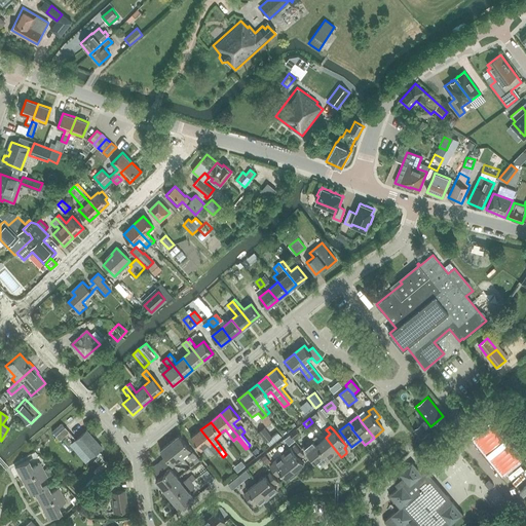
[(66,427),(55,436),(60,441),(70,431),(66,427)]
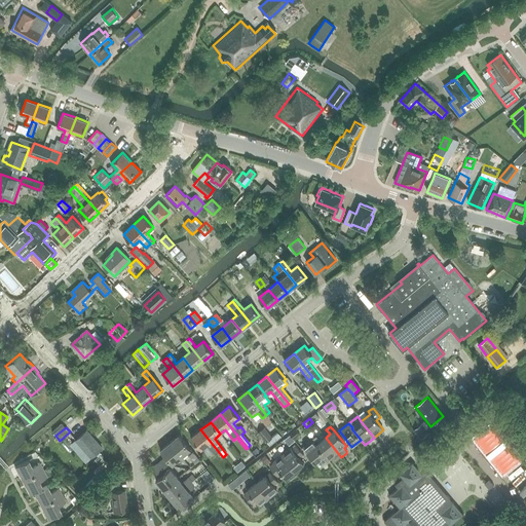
[(259,433),(266,442),(265,444),(268,447),(274,442),(264,428),(259,433)]
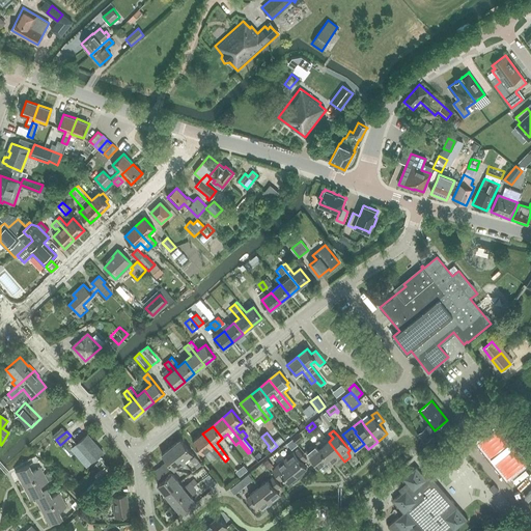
[(295,432),(279,442),(283,447),(298,439),(295,432)]
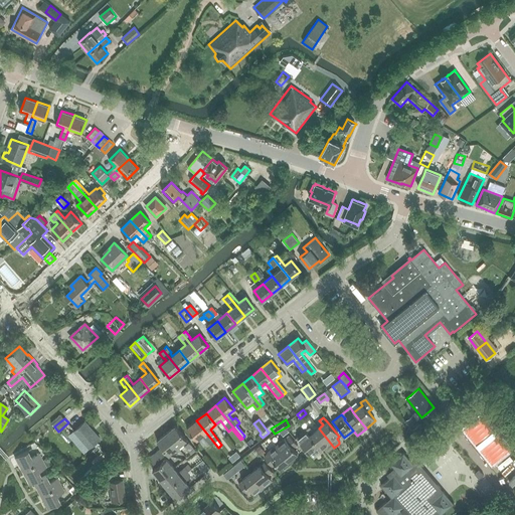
[(218,448),(196,420),(187,428),(196,441),(201,437),(213,451),(218,448)]
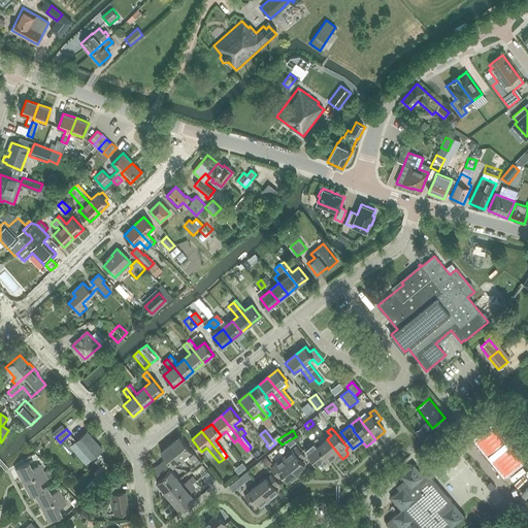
[(102,450),(88,432),(76,441),(91,459),(102,450)]
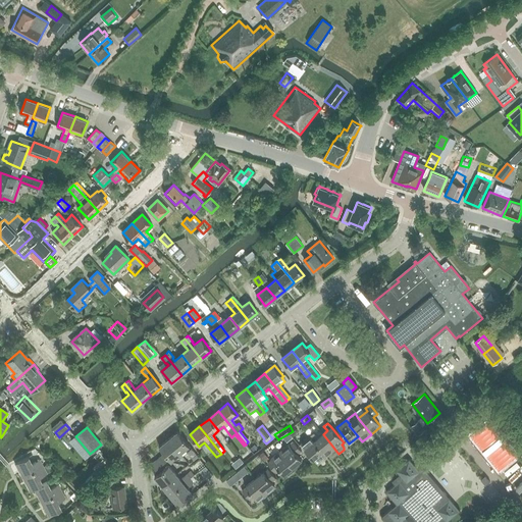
[(323,434),(319,429),(310,436),(323,452),(322,453),(324,456),(326,454),(330,459),(332,459),(338,454),(323,434)]
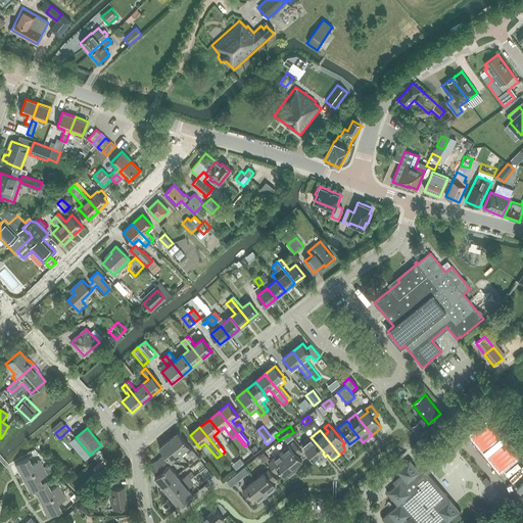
[(178,432),(169,440),(180,454),(185,449),(190,457),(194,453),(178,432)]
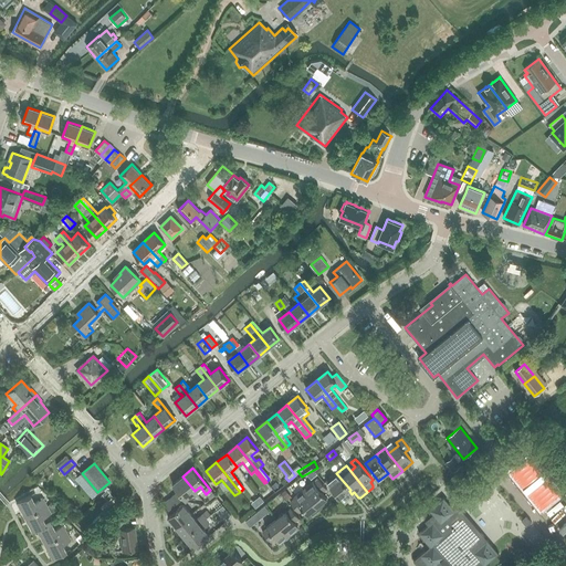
[(350,490),(336,473),(326,482),(343,503),(345,503),(349,500),(349,498),(346,493),(349,491),(350,490)]
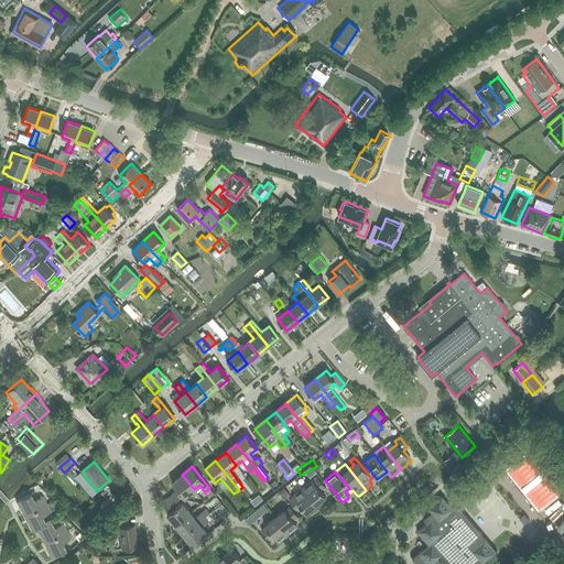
[(184,498),(194,489),(182,475),(172,483),(177,490),(171,496),(173,497),(184,501),(186,500),(184,498)]
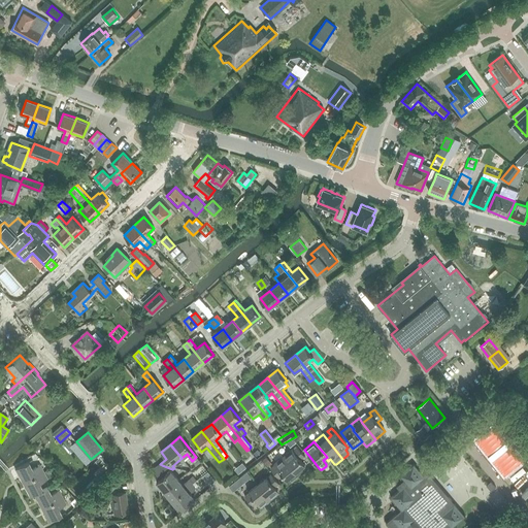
[(292,450),(283,458),(298,476),(304,471),(302,468),(305,466),(301,461),(305,458),(298,449),(293,452),(292,450)]
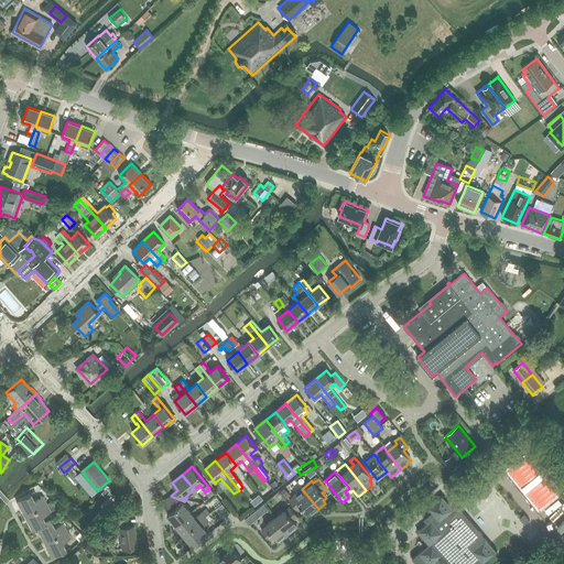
[(284,492),(292,487),(288,480),(280,486),(284,492)]
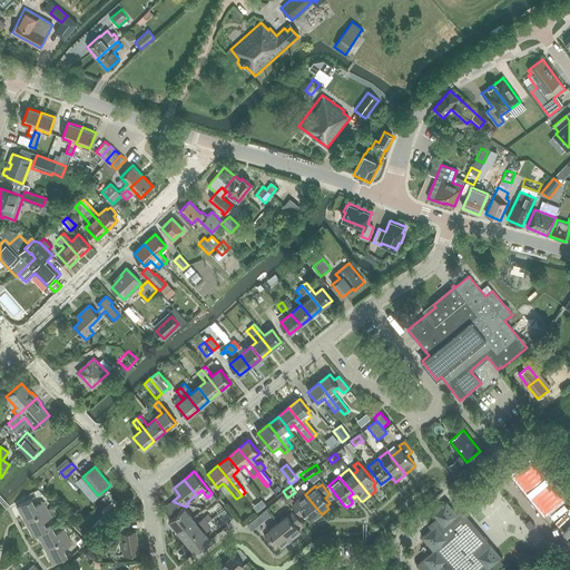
[(253,498),(256,501),(265,495),(262,491),(253,498)]
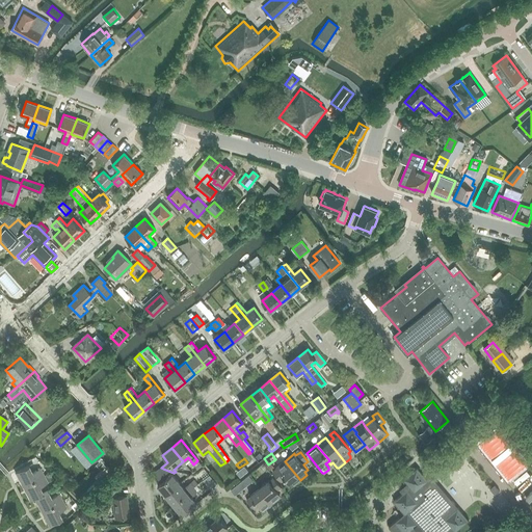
[(300,480),(285,461),(275,469),(277,470),(272,474),(281,483),(285,480),(288,485),(291,483),(294,486),(300,480)]
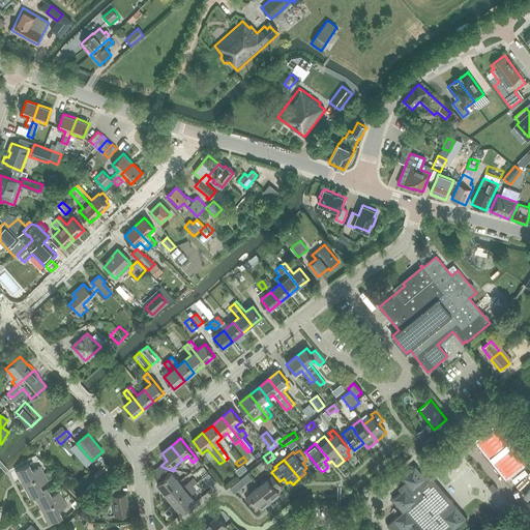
[(23,486),(43,474),(40,467),(32,471),(29,465),(16,471),(23,486)]
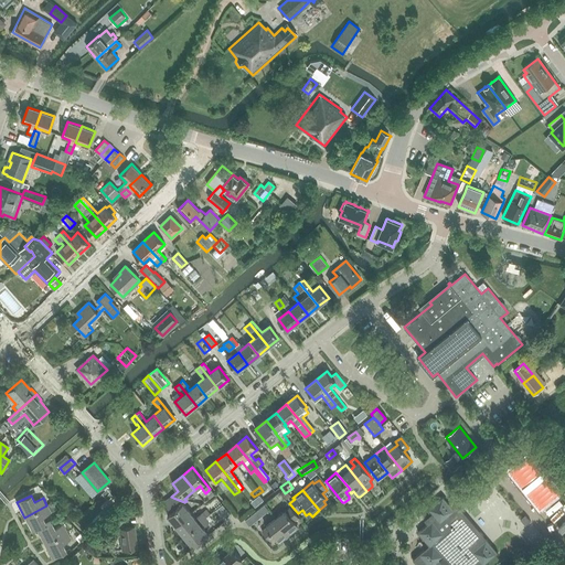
[(183,504),(184,502),(173,498),(171,497),(169,499),(178,509),(172,513),(167,516),(176,526),(191,513),(183,504)]
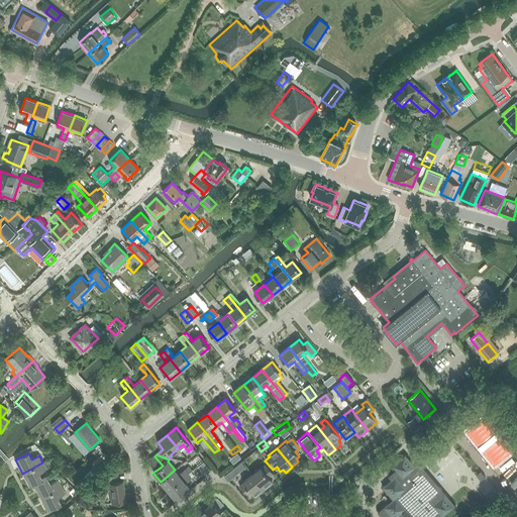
[(444,495),(445,494),(444,494),(441,491),(442,490),(438,486),(438,487),(419,464),(419,463),(419,462),(415,467),(405,455),(406,454),(405,454),(393,466),(396,470),(388,476),(391,480),(383,487),(383,488),(384,487),(394,498),(378,512),(379,512),(383,516),(441,516),(455,506),(454,505),(454,506),(444,495)]
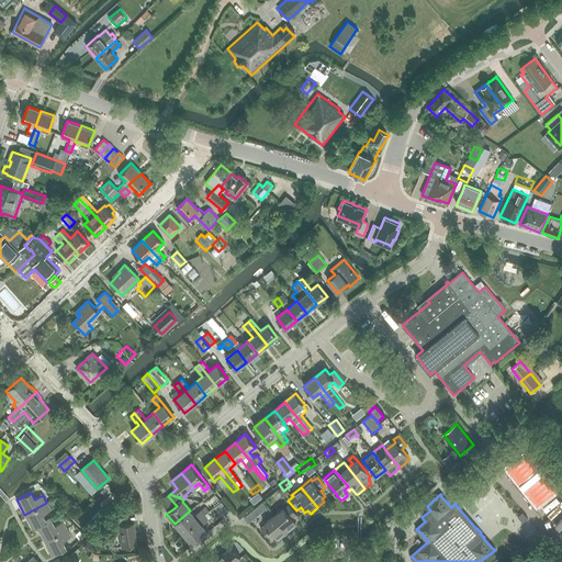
[(177,506),(168,496),(163,501),(171,510),(177,506)]
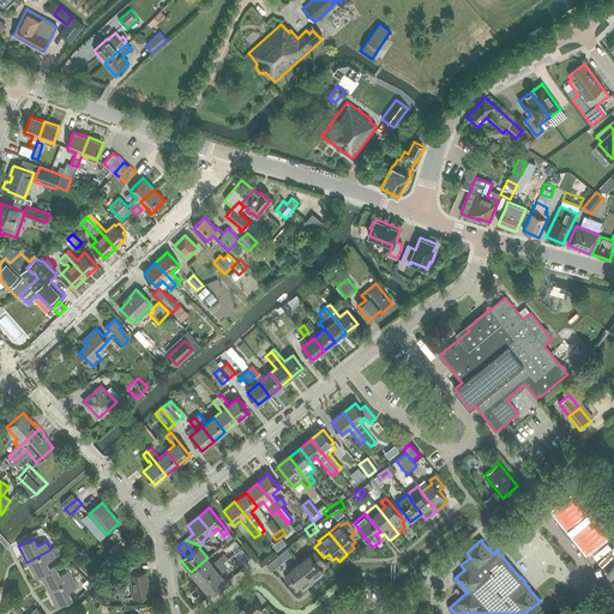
[(35,578),(40,576),(49,571),(49,570),(46,563),(55,558),(50,549),(26,563),(35,578)]
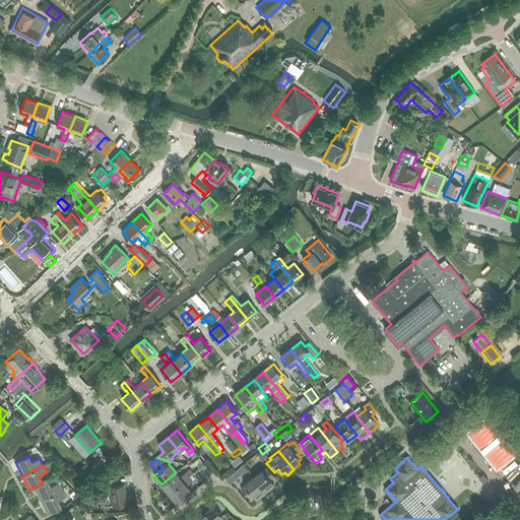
[(262,471),(253,478),(266,494),(275,485),(271,481),(275,478),(267,468),(263,472),(262,471)]
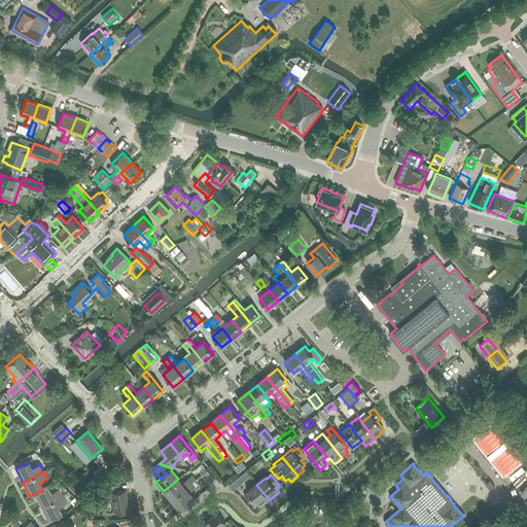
[(171,500),(191,484),(196,481),(192,476),(182,484),(178,479),(164,491),(171,500)]
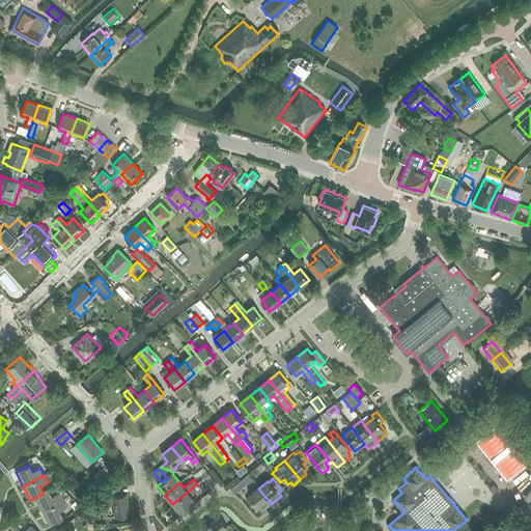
[(234,496),(240,492),(244,487),(240,482),(230,491),(234,496)]
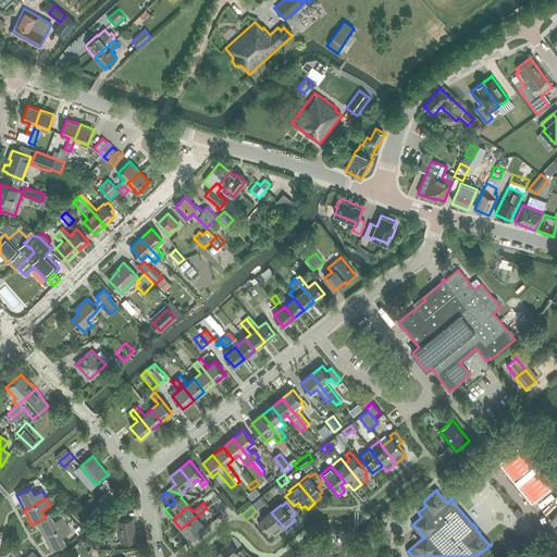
[(522,514),(518,508),(514,511),(518,518),(522,514)]
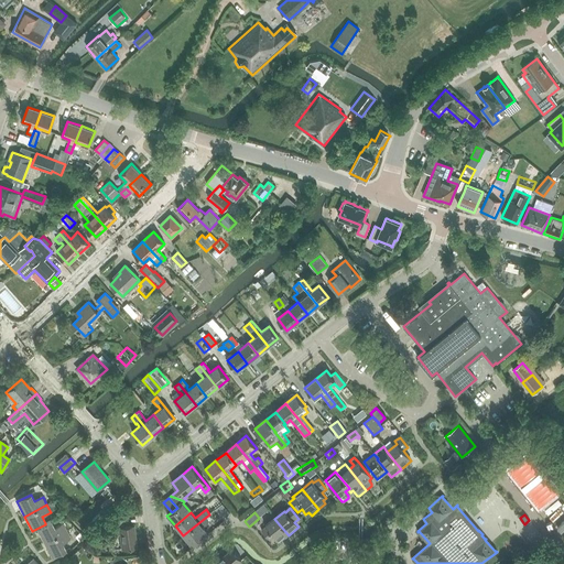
[(498,525),(498,516),(486,517),(486,525),(498,525)]
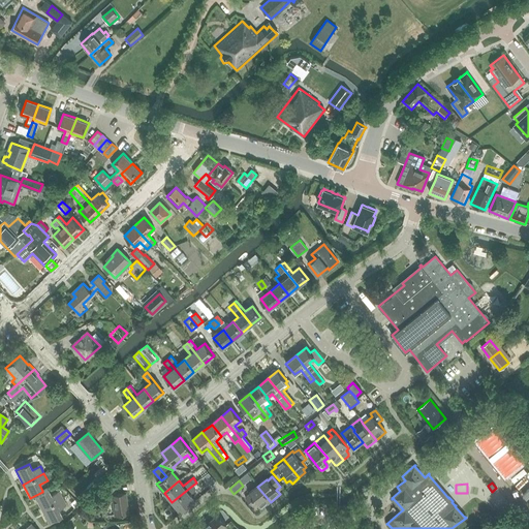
[(192,486),(172,502),(180,511),(194,500),(190,494),(195,490),(192,486)]
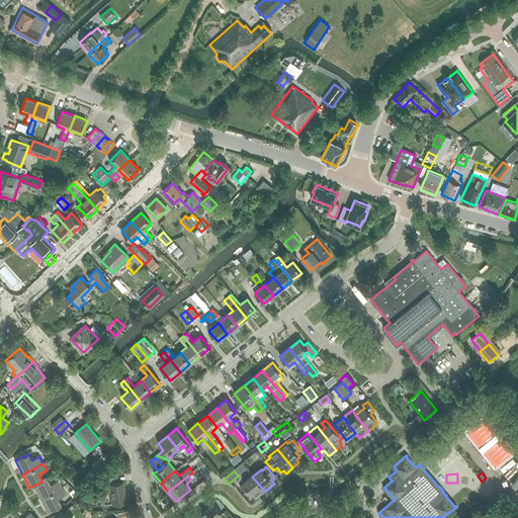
[(256,499),(265,492),(252,477),(243,484),(244,485),(240,488),(248,497),(252,494),(256,499)]
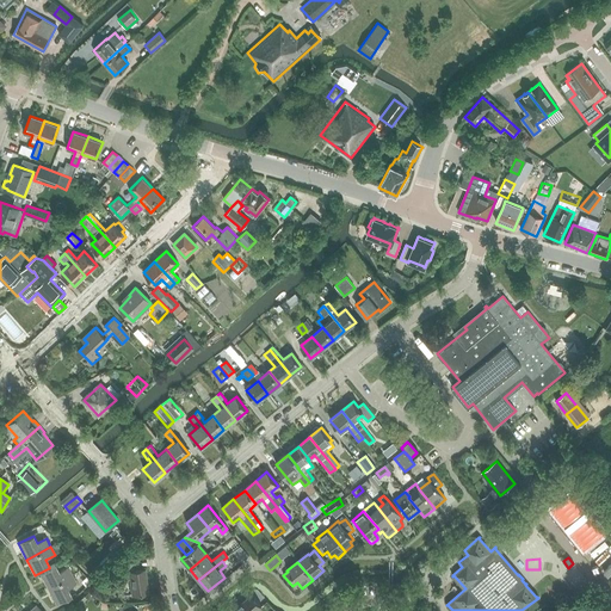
[(134,563),(119,566),(121,576),(129,575),(131,596),(148,593),(144,569),(135,572),(134,563)]
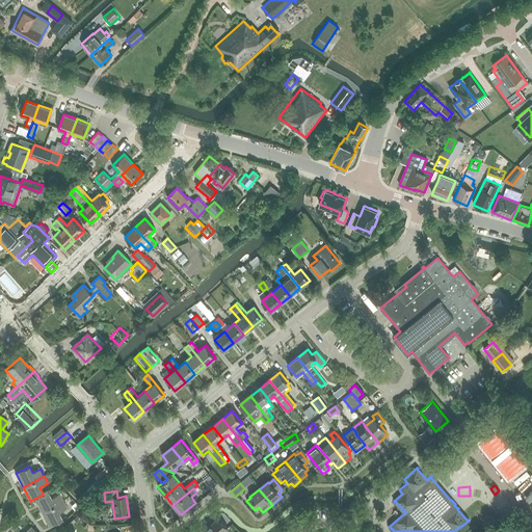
[(48,491),(43,494),(43,495),(34,499),(42,512),(62,501),(59,495),(51,499),(48,491)]
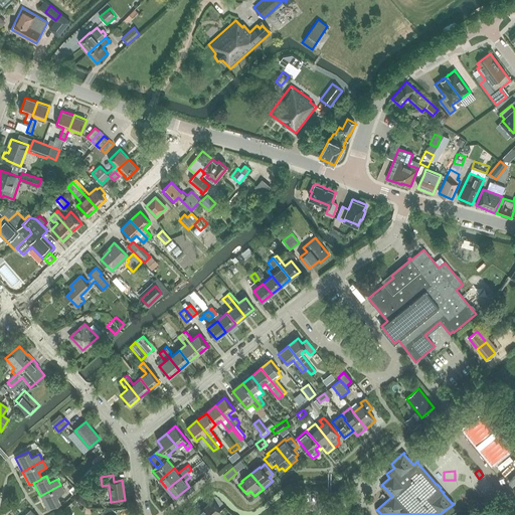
[(60,485),(40,496),(47,510),(60,503),(56,496),(64,492),(60,485)]
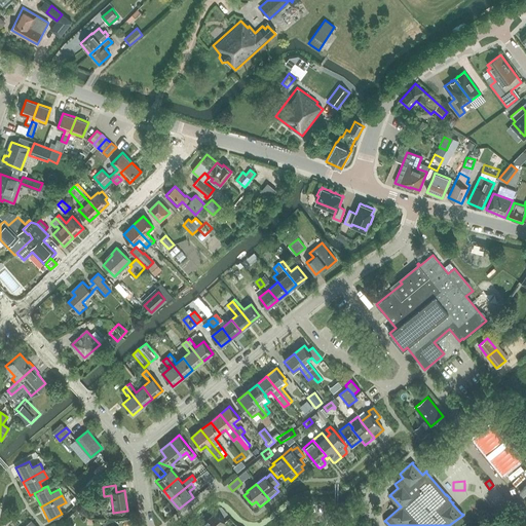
[(369,513),(372,521),(381,518),(378,510),(369,513)]
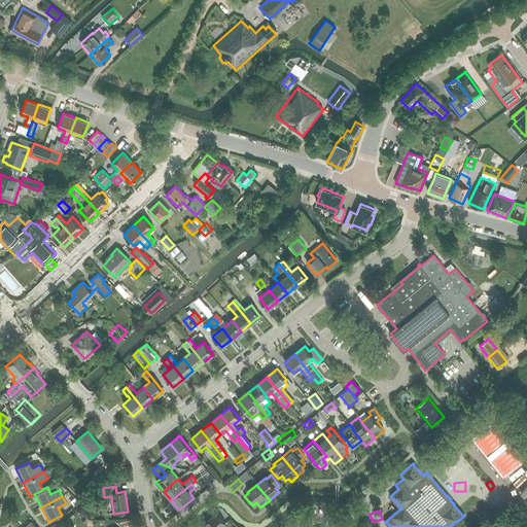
[(221,526),(225,524),(216,514),(201,526),(221,526)]
